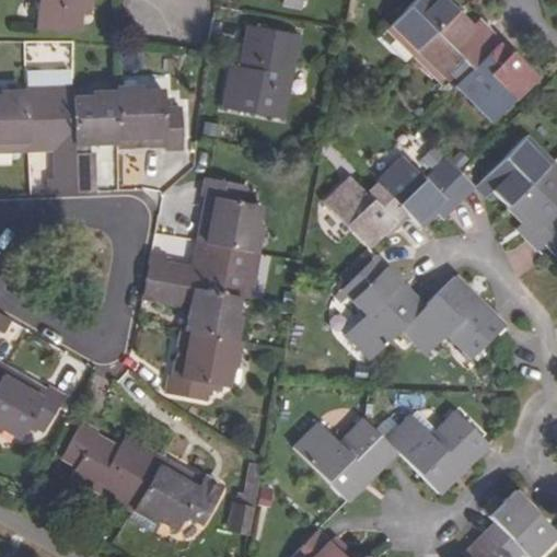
[(37,0),(36,27),(82,28),(83,10),(82,0),(37,0)]
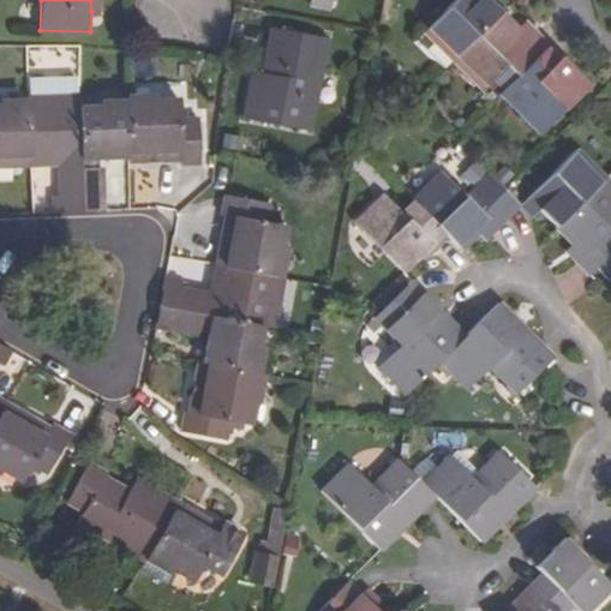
[(90,0),(91,11),(100,12),(100,0),(90,0)]
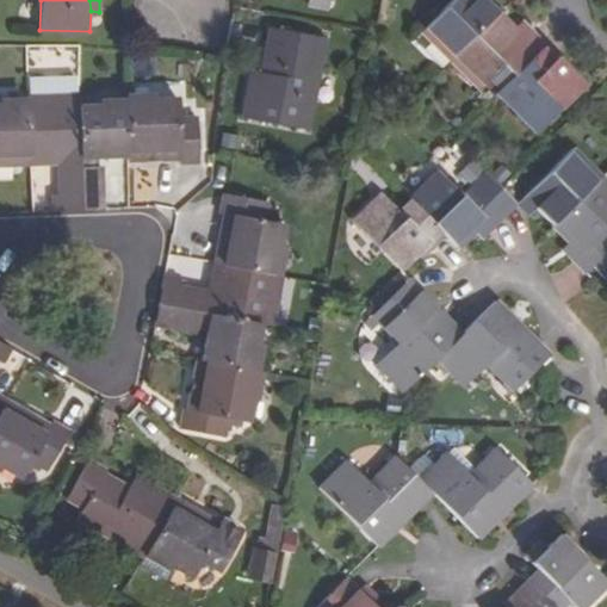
[(311,0),(310,8),(329,12),(332,0),(311,0)]
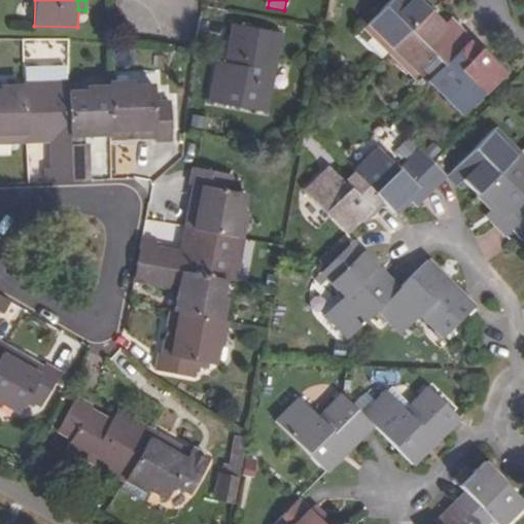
[(390,0),(367,24),(392,49),(433,8),(426,1),(425,0),(390,0)]
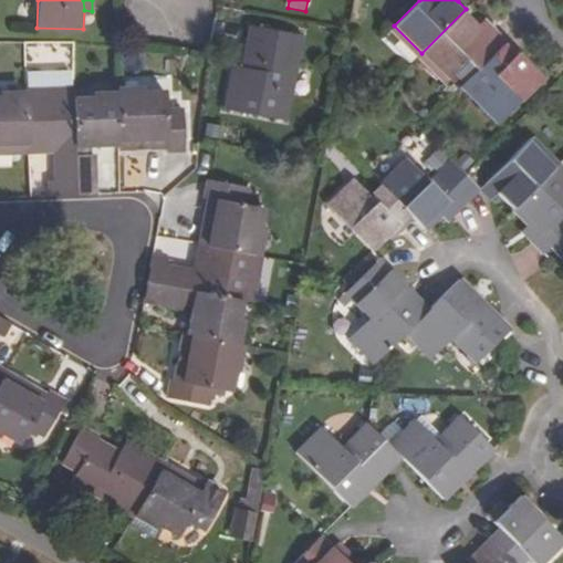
[(462,65),(472,76),(502,47),(478,21),(466,9),(421,53),(448,80),(462,65)]
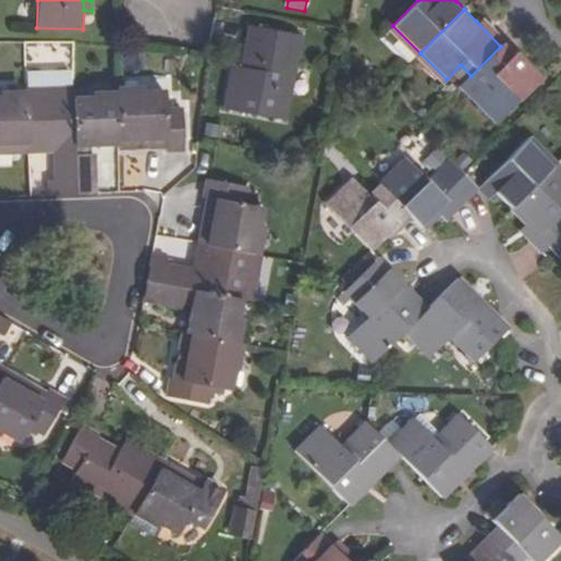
[(240,74),(235,109),(286,119),(286,117),(290,94),(298,96),(310,36),(257,27),(254,43),(258,43),(254,67),(252,71),(258,71),(256,77),(240,74)]
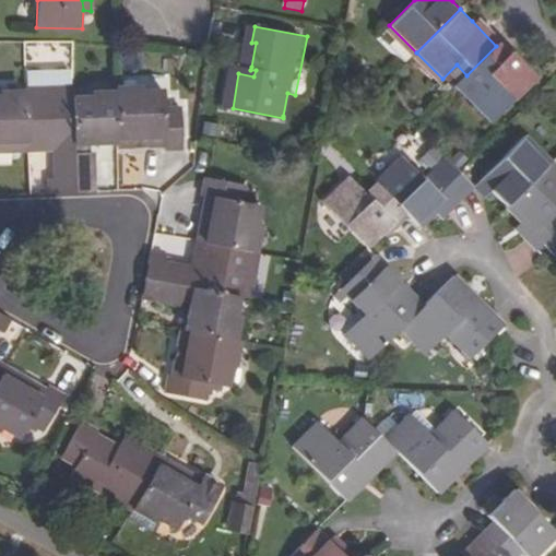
[(469,94),(494,119),(537,78),(511,50),(506,56),(503,52),(496,46),(466,75),(476,85),(469,94)]
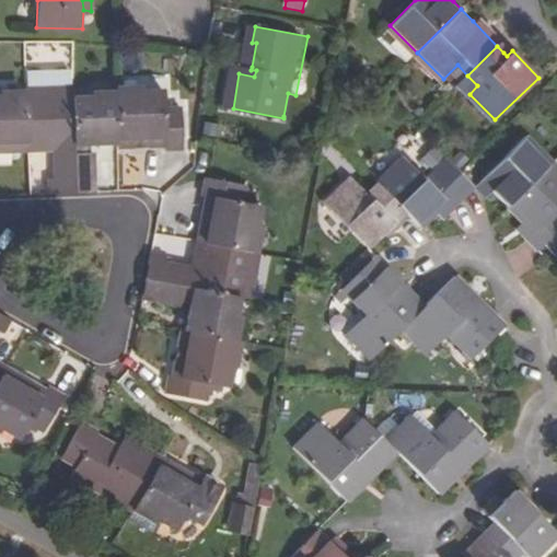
[(241,66),(239,73),(254,77),(256,70),(251,70),(252,67),(241,66)]
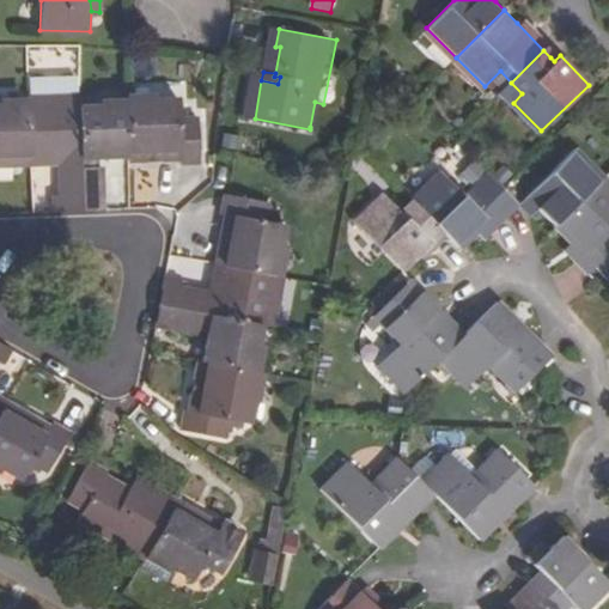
[(29,77),(30,97),(80,95),(80,75),(29,77)]
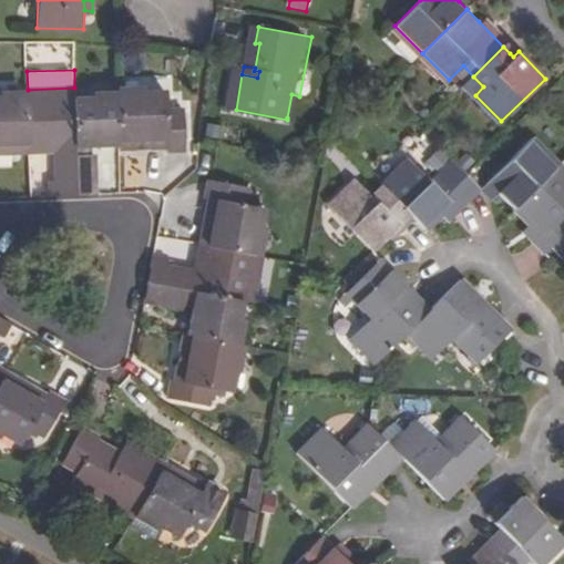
[(52,180),(52,194),(80,193),(78,156),(78,147),(75,99),(74,88),(28,90),(28,96),(31,154),(52,153),(52,149),(60,149),(62,178),(52,180)]
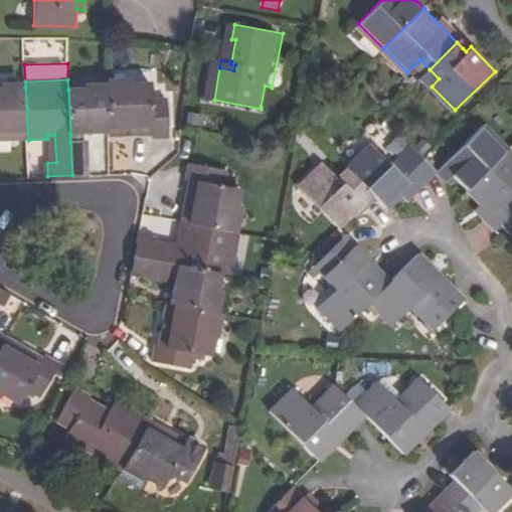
[(111,132),(111,136),(153,134),(154,136),(170,135),(168,99),(153,99),(152,81),(109,83),(109,88),(111,132)]
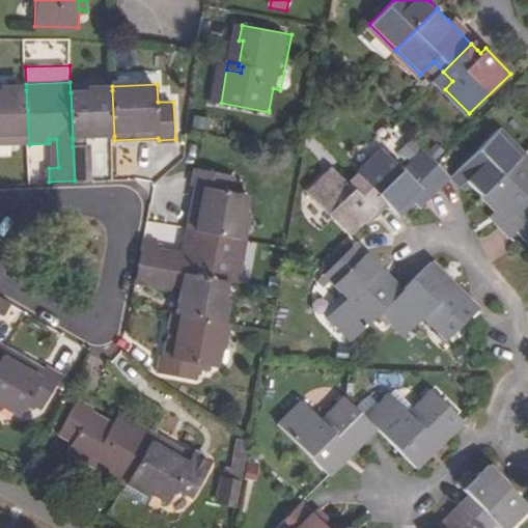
[(273,88),(269,110),(276,112),(280,90),(273,88)]
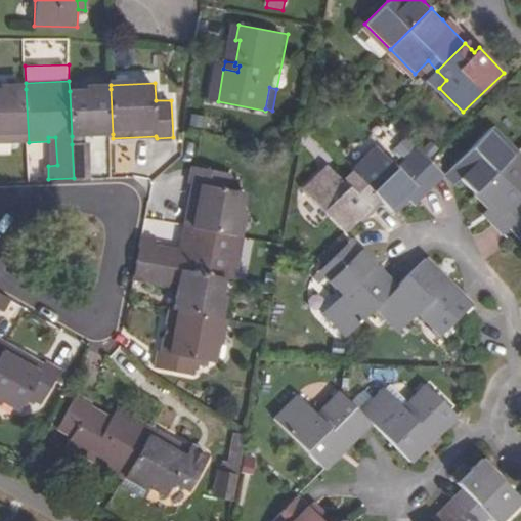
[(0,142),(29,142),(26,89),(0,90),(0,142)]
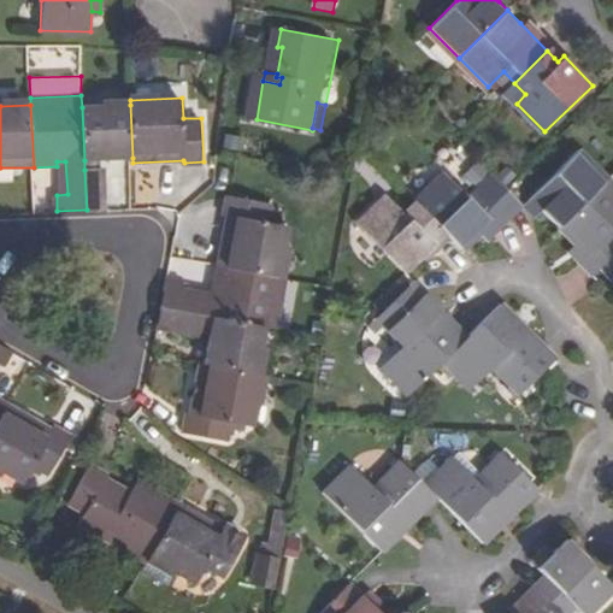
[(82,107),(84,160),(101,159),(133,158),(130,105),(82,107)]
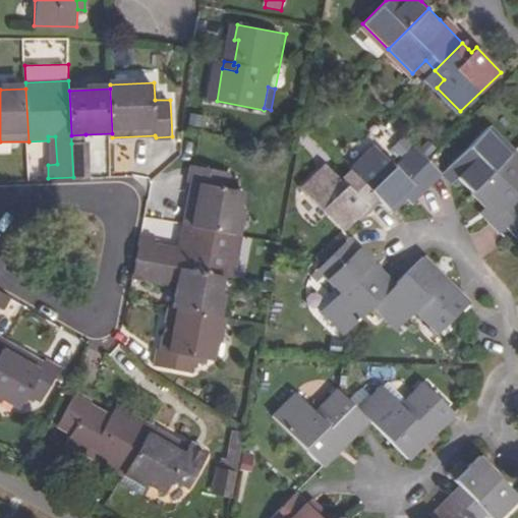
[(459,176),(473,191),(515,150),(491,125),(445,172),(453,182),(459,176)]
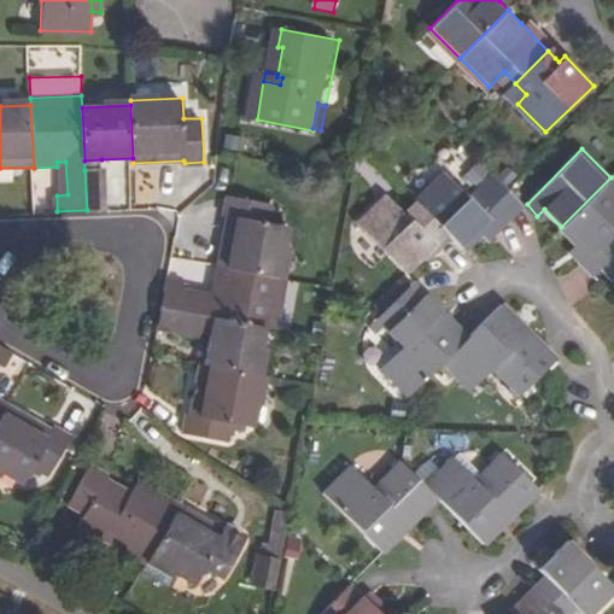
[(85,161),(85,170),(101,170),(101,159),(85,161)]
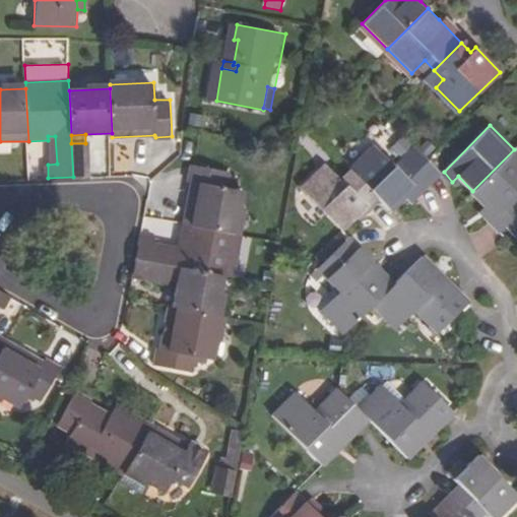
[(71,143),(73,177),(91,178),(89,143),(85,143),(71,143)]
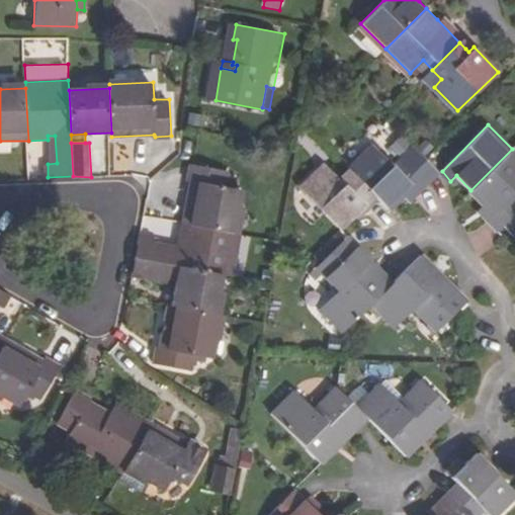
[(406,155),(431,180),(442,171),(428,157),(416,144),(406,155)]
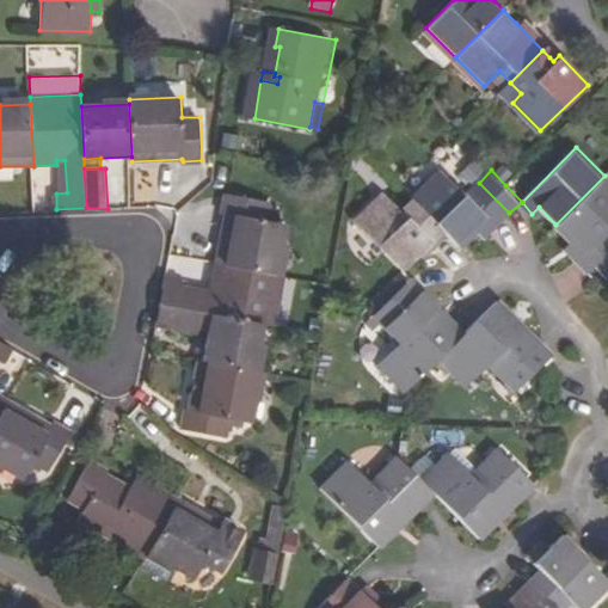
[(444,229),(461,246),(478,229),(485,238),(509,213),(479,183),(466,194),(444,171),(416,201),(444,229)]
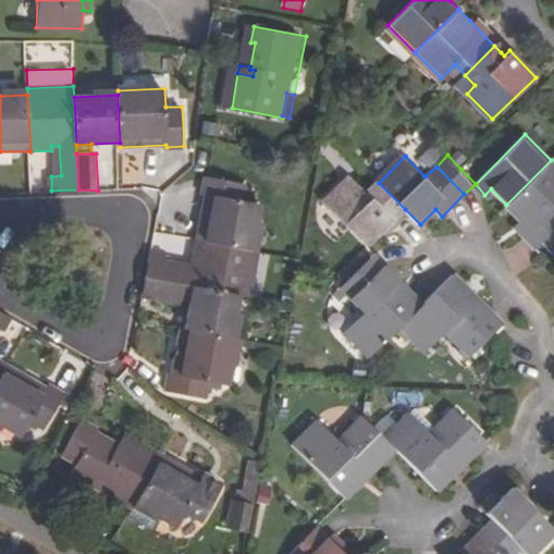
[(516,225),(538,246),(544,241),(553,250),(553,162),(551,160),(506,205),(521,219),(516,225)]
